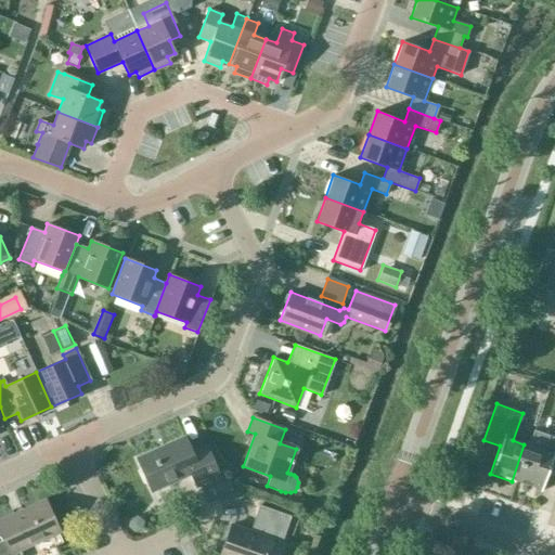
[(528,446),(524,444),(512,481),(540,491),(550,464),(554,465),(554,437),(533,430),(528,446)]
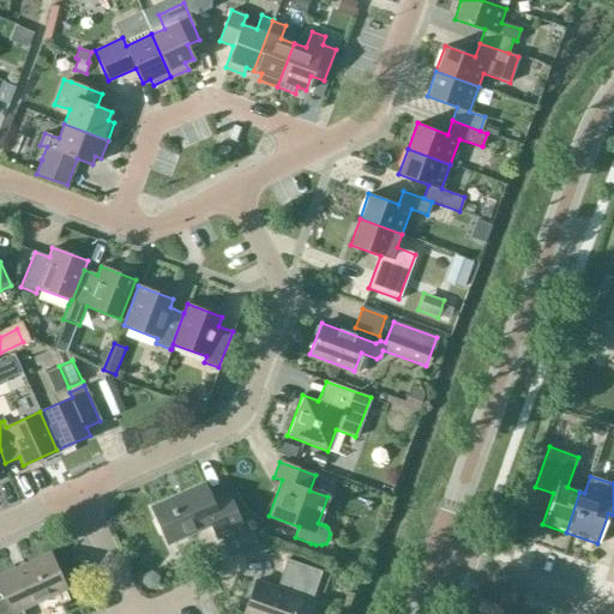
[(204,483),(151,507),(167,543),(210,524),(216,537),(242,527),(228,494),(211,501),(204,483)]
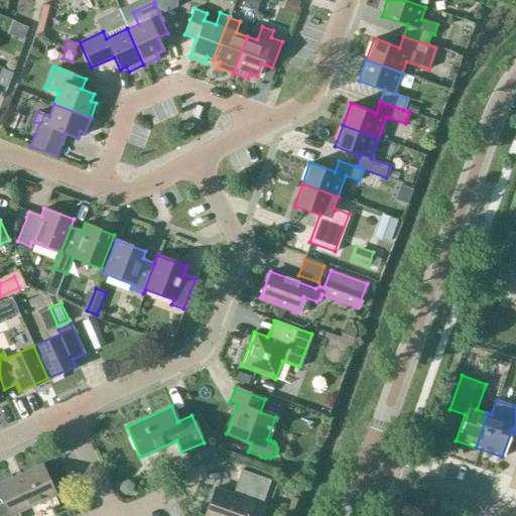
[(211,456),(206,445),(192,450),(198,462),(211,456)]
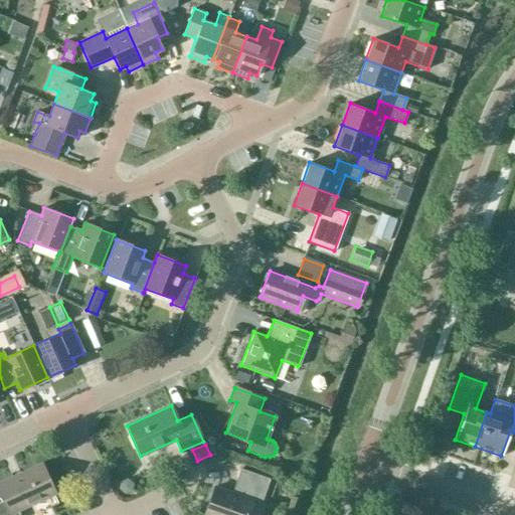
[(41,464),(0,482),(0,514),(18,514),(17,511),(54,493),(41,464)]
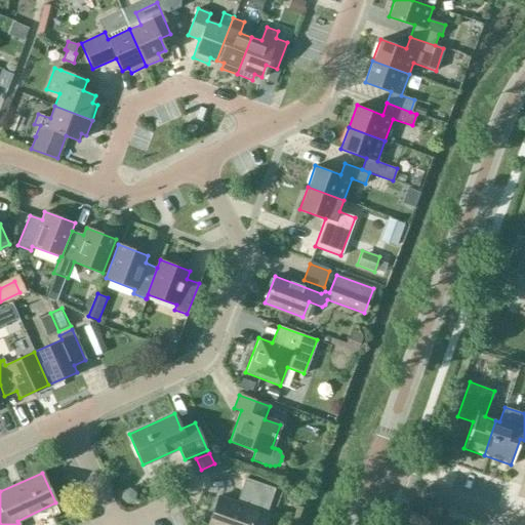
[(275,488),(245,478),(236,502),(218,496),(207,524),(251,524),(256,511),(266,514),(275,488)]
